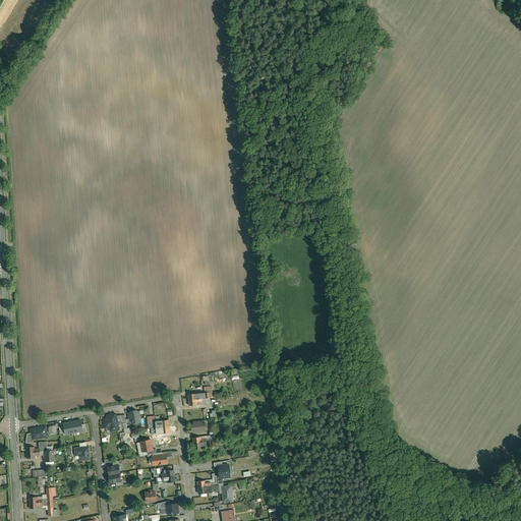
[(201,393),(188,394),(189,400),(210,398),(210,397),(213,397),(212,386),(205,387),(206,395),(201,395),(201,393)]
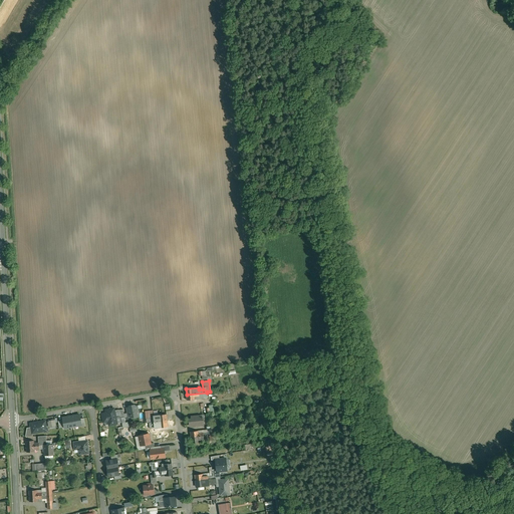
[(207,393),(187,395),(187,401),(212,398),(212,391),(210,392),(207,392),(207,393)]
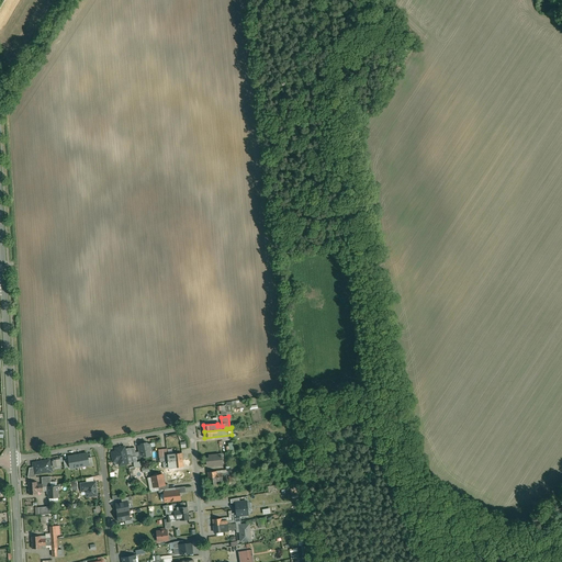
[(147,442),(142,444),(142,445),(138,446),(139,451),(136,452),(137,454),(144,453),(144,457),(152,454),(150,450),(152,450),(150,444),(148,444),(147,442)]
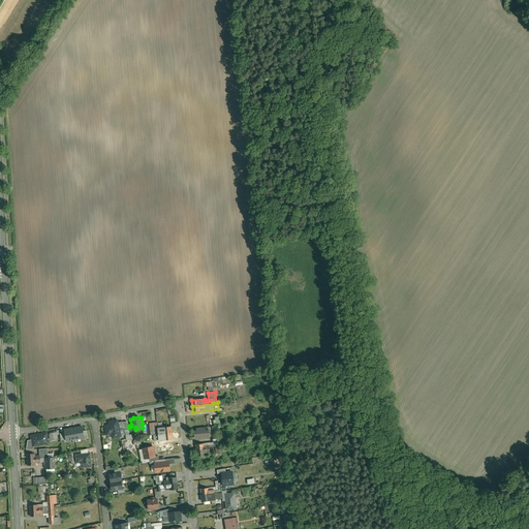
[(118,421),(110,422),(111,425),(105,426),(107,434),(111,433),(115,436),(115,437),(121,436),(120,431),(118,423),(118,421)]
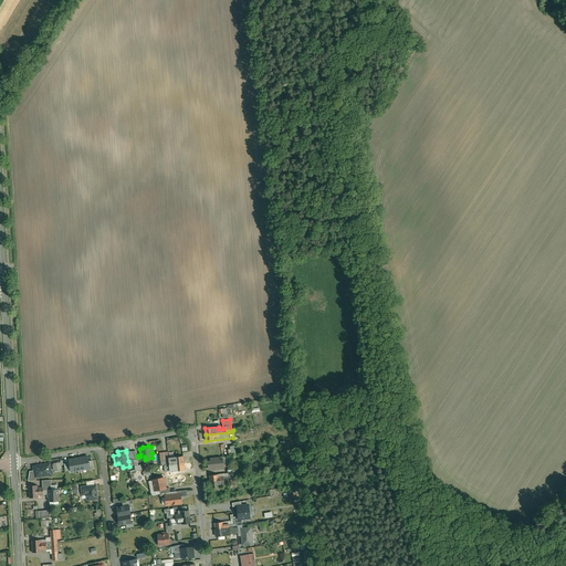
[(88,458),(70,461),(70,463),(72,471),(72,473),(91,470),(88,461),(88,458)]
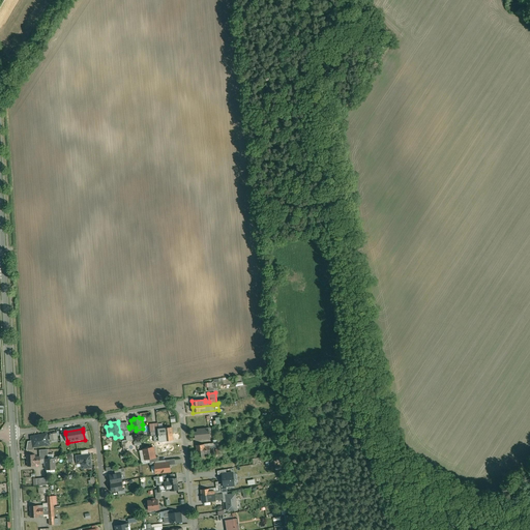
[(198,432),(196,432),(196,439),(206,438),(206,436),(210,436),(209,431),(207,431),(198,432)]
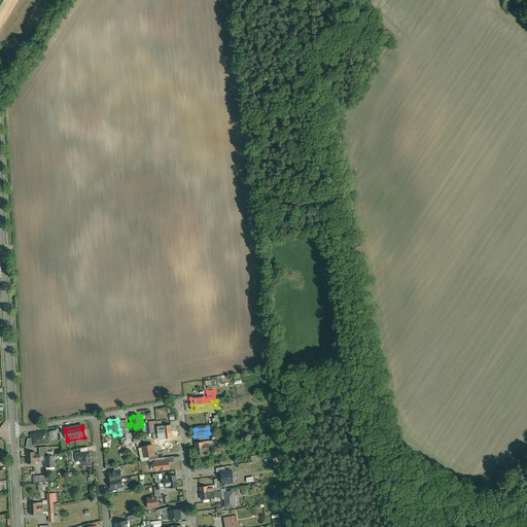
[(46,431),(32,434),(32,437),(33,444),(34,444),(45,442),(45,440),(45,438),(48,438),(46,431)]
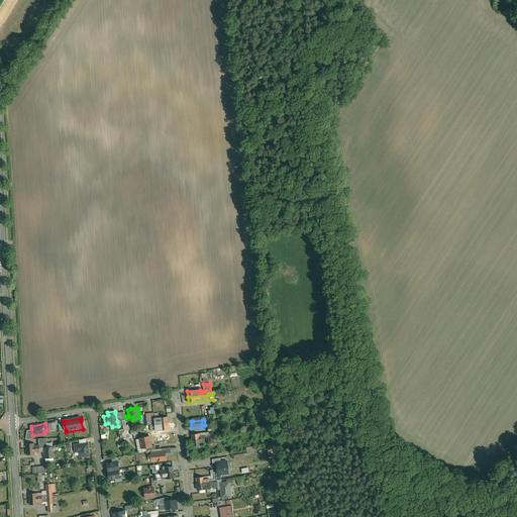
[(149,436),(140,438),(142,448),(146,447),(151,446),(151,445),(149,436)]
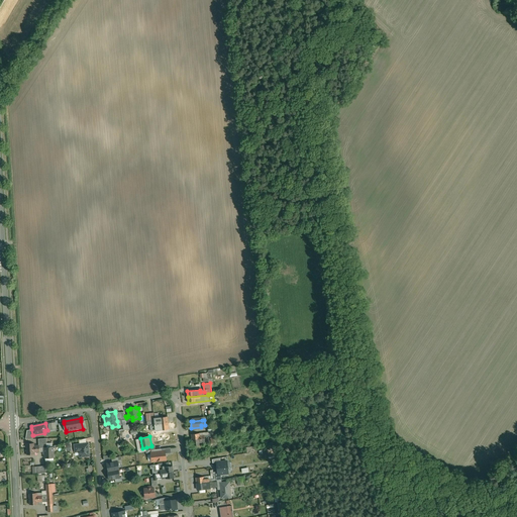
[(46,438),(39,438),(39,444),(39,448),(45,447),(53,446),(53,442),(47,443),(46,438)]
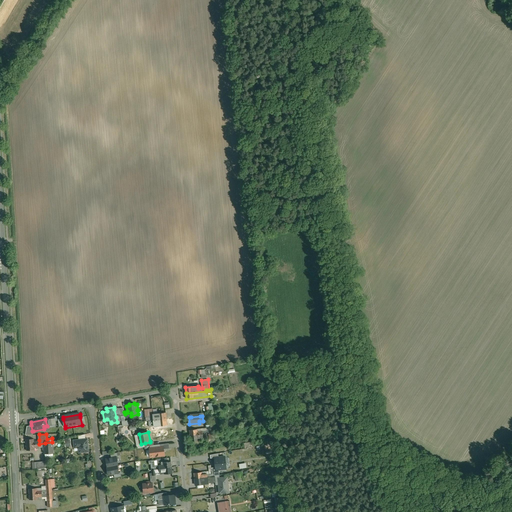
[(79,439),(74,440),(74,444),(74,445),(75,445),(78,444),(79,452),(79,453),(80,452),(89,451),(88,439),(88,438),(86,439),(79,439)]
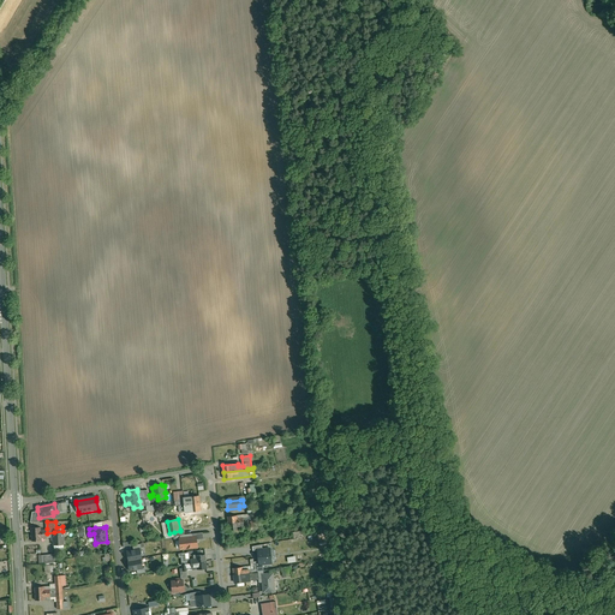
[(63,531),(54,532),(47,533),(47,537),(54,537),(54,545),(64,544),(64,531),(63,531)]
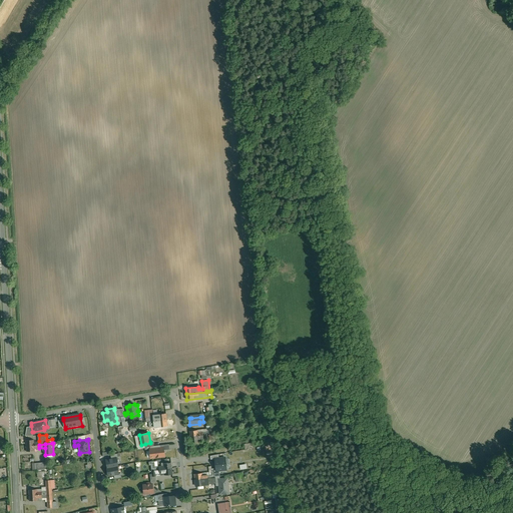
[(158,449),(156,449),(151,450),(151,451),(150,452),(150,453),(150,454),(151,455),(151,456),(151,457),(164,456),(164,450),(163,448),(160,448),(158,448),(158,449)]
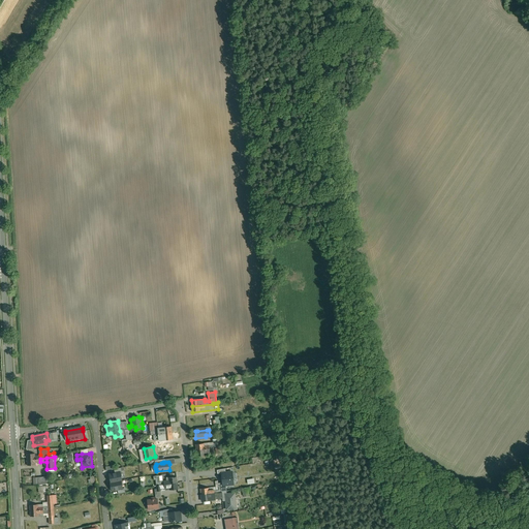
[(112,483),(121,480),(122,480),(120,472),(115,473),(110,474),(112,483)]
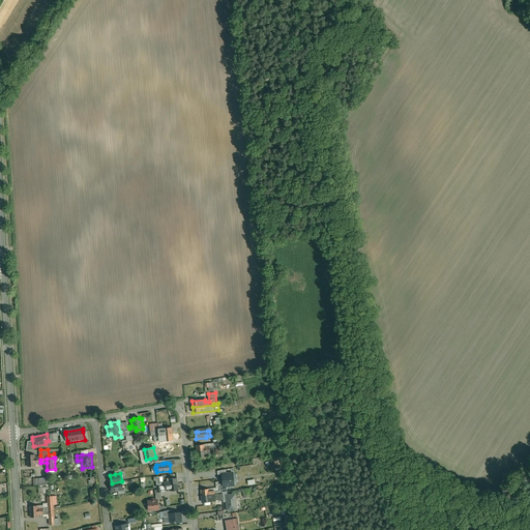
[(48,477),(36,478),(37,486),(48,484),(48,477)]
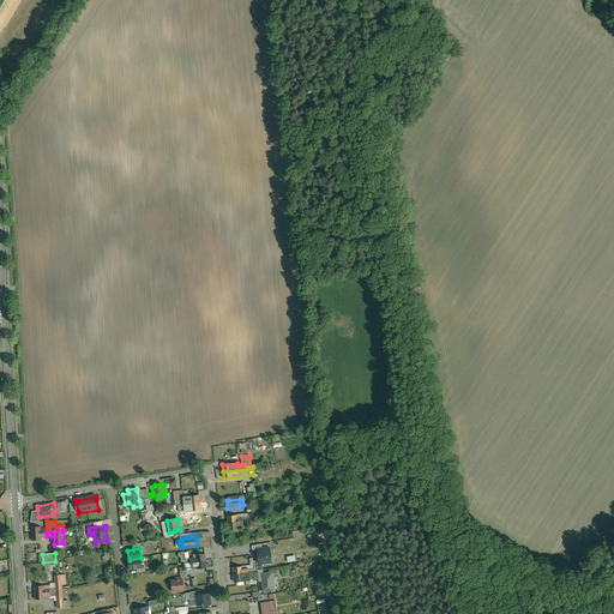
[(205,554),(193,555),(194,558),(186,558),(186,557),(181,557),(182,564),(191,563),(206,560),(205,554)]
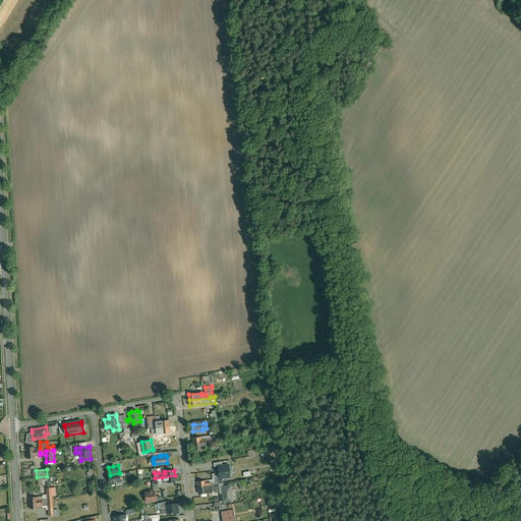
[(121,480),(119,473),(110,475),(109,475),(111,482),(116,481),(121,480)]
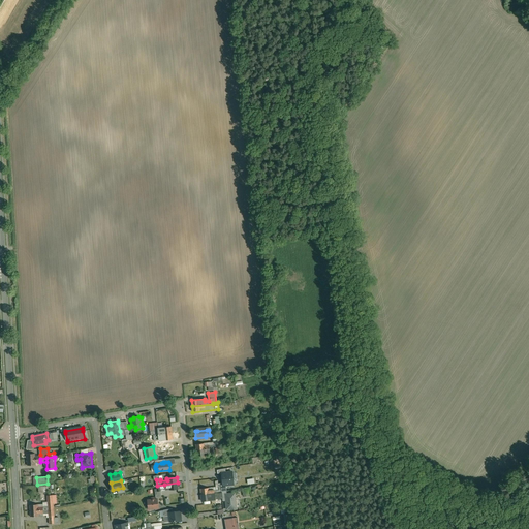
[(209,488),(200,489),(201,500),(210,499),(210,497),(215,496),(214,493),(214,489),(209,490),(209,488)]
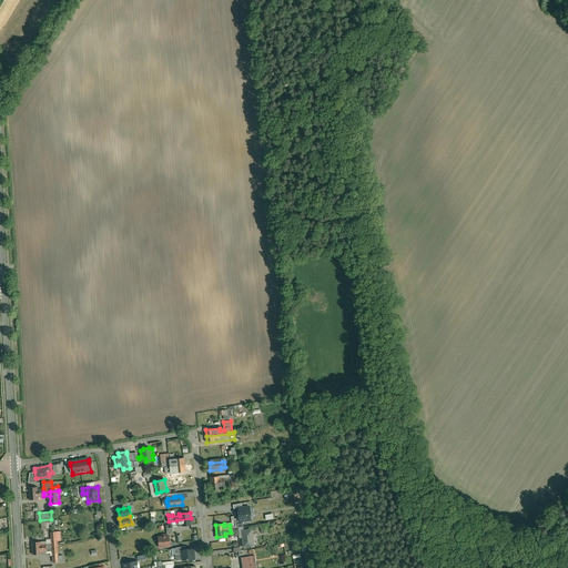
[(244,530),(242,530),(243,538),(243,547),(253,546),(252,529),(244,530)]
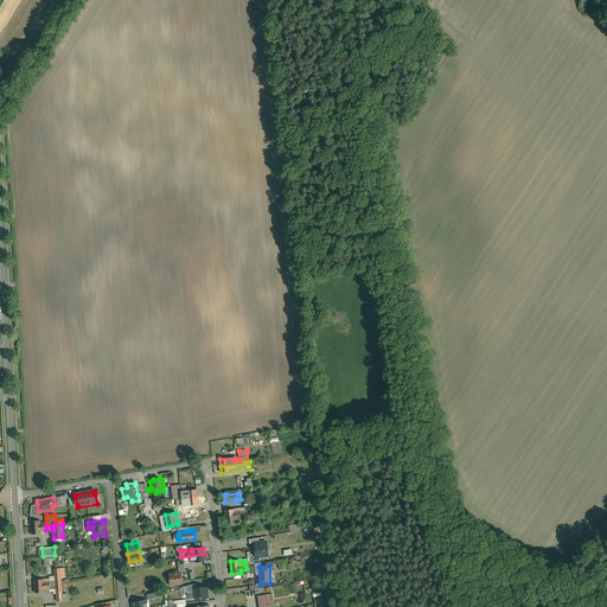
[(44,579),(34,579),(36,586),(50,585),(62,582),(64,582),(64,580),(62,581),(61,568),(55,568),(55,574),(53,574),(53,576),(56,576),(56,581),(50,581),(50,579),(44,579)]
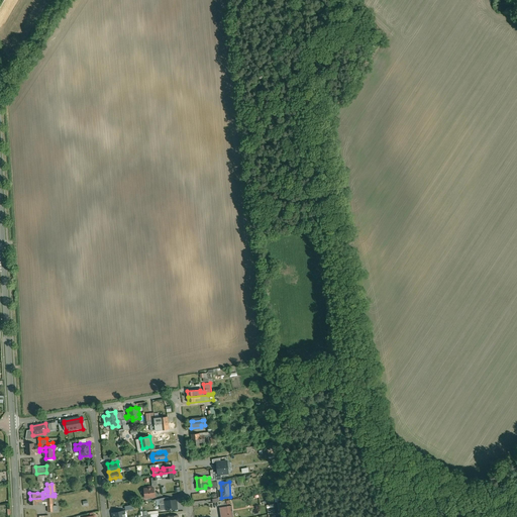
[(153,488),(144,489),(145,498),(154,497),(153,488)]
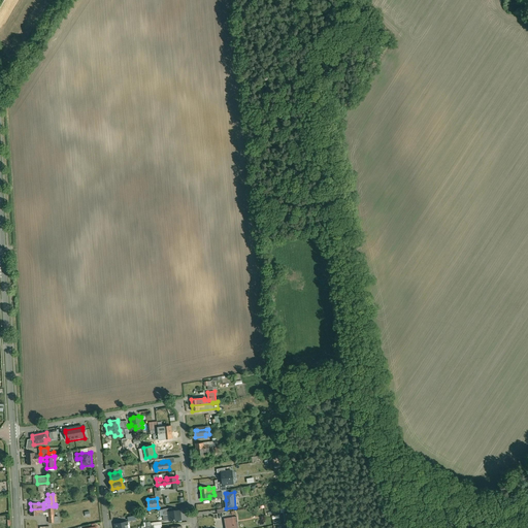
[(54,506),(43,508),(31,509),(31,516),(38,515),(43,515),(43,513),(48,512),(50,523),(59,522),(59,516),(55,517),(54,506)]
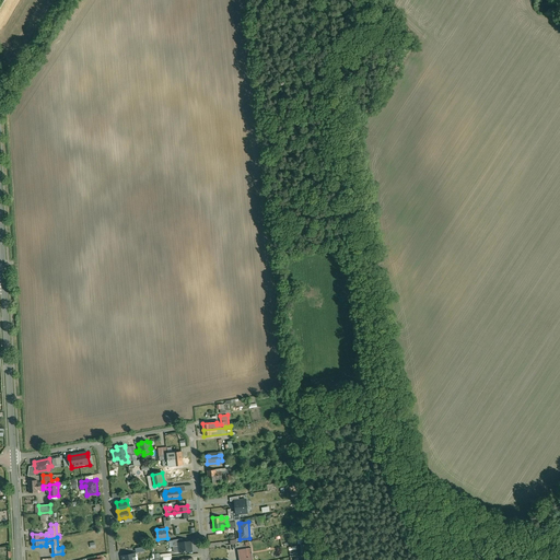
[(183,541),(178,543),(179,546),(179,552),(191,550),(191,541),(183,541)]
